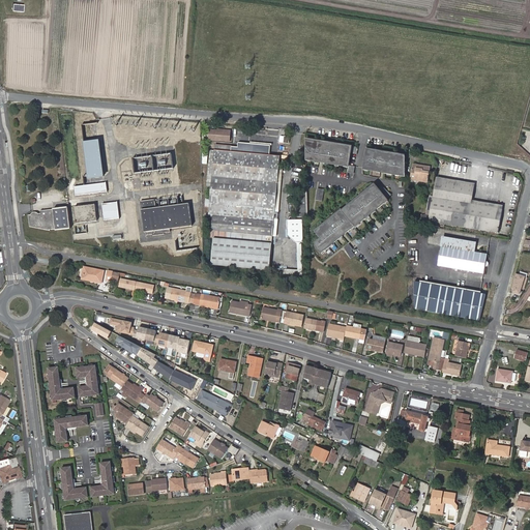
[(230,142),(231,130),(219,129),(218,130),(211,130),(210,140),(230,142)]
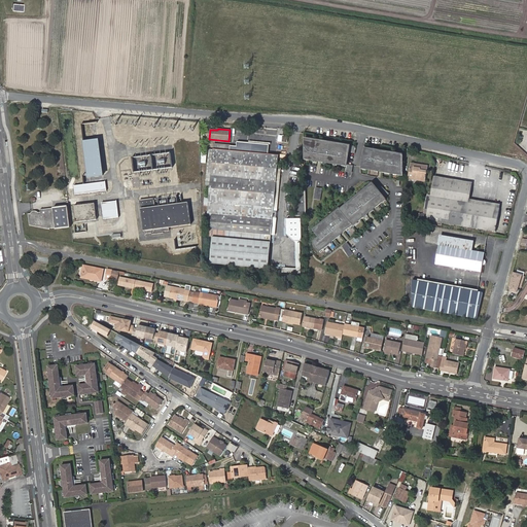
[(83,141),(82,141),(86,178),(103,176),(98,139),(83,141)]
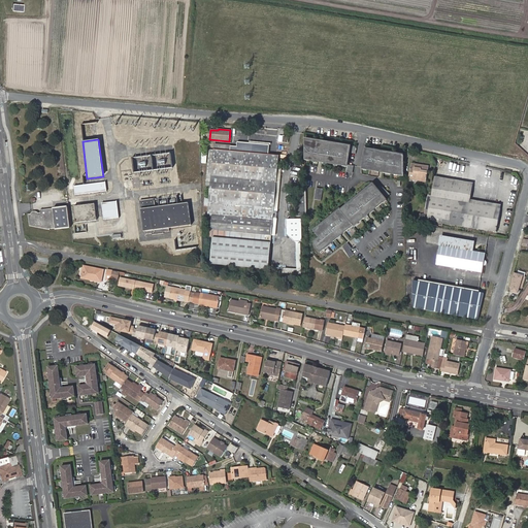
[(352,147),(305,139),(306,161),(349,167),(352,147)]
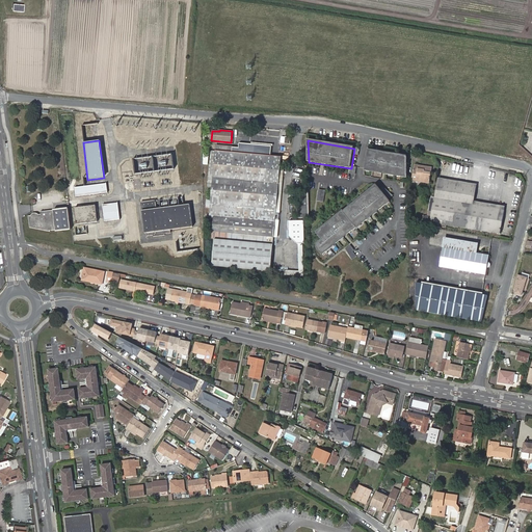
[(239,148),(216,145),(216,151),(211,151),(209,175),(214,175),(211,216),(219,216),(230,218),(229,233),(273,236),(281,157),(271,156),(271,151),(239,148)]
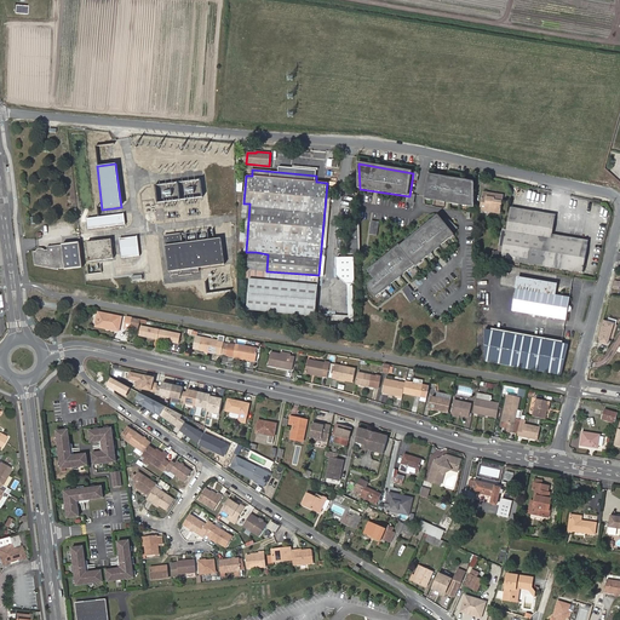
[(475,183),(431,176),(426,200),(476,207),(475,183)]
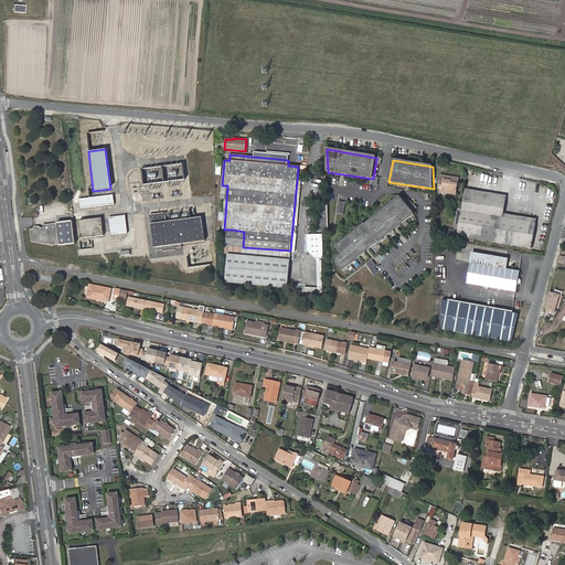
[(449,181),(451,176),(441,174),(438,191),(456,194),(457,183),(449,181)]
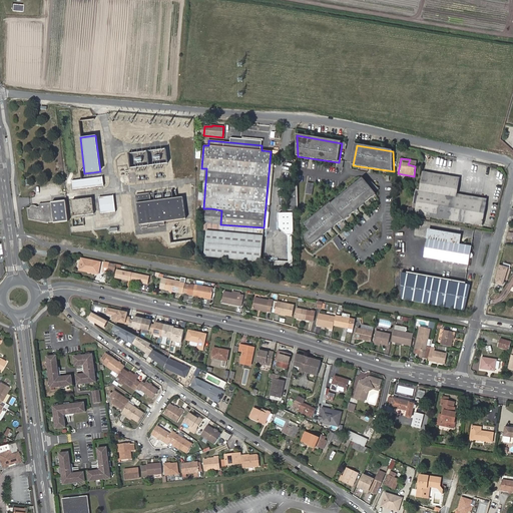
[(420,191),(456,197),(457,193),(459,181),(422,175),(420,191)]
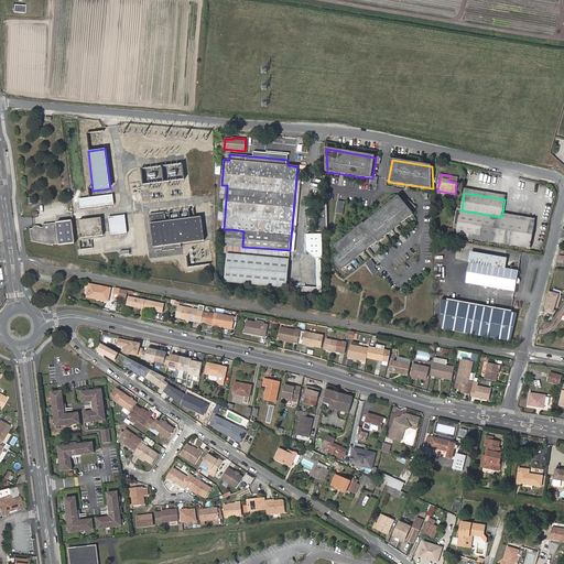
[(112,195),(79,198),(80,208),(114,204),(112,195)]
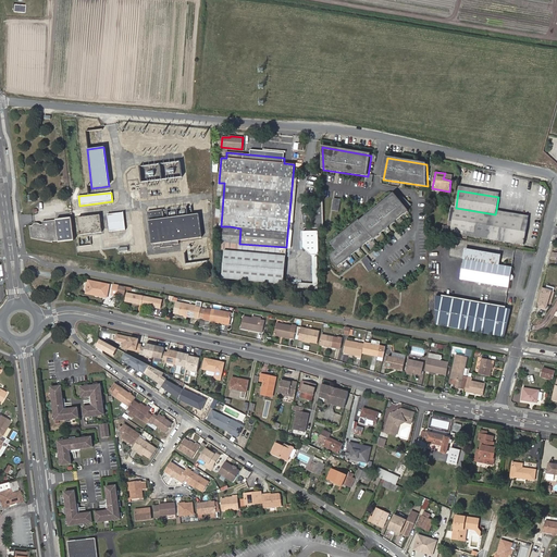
[(397,195),(361,223),(374,238),(410,210),(397,195)]
